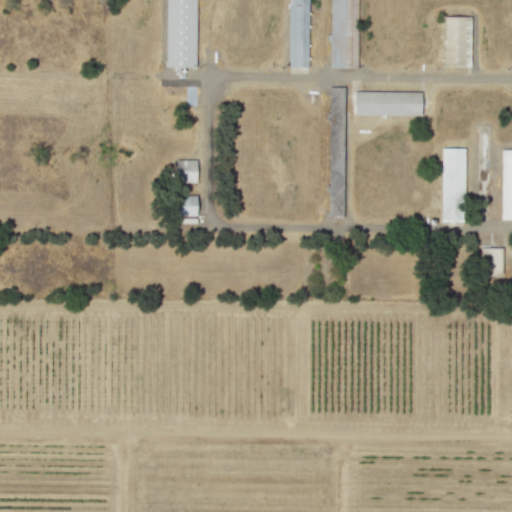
[(195,67),(195,0),(165,0),(165,66),(195,67)]
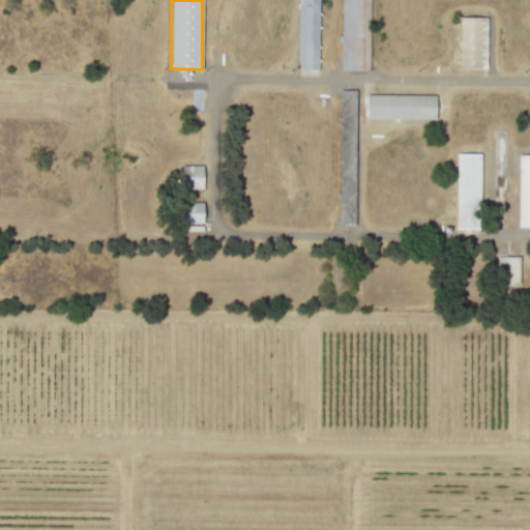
[(318,69),(318,0),(298,0),(297,69),(318,69)]
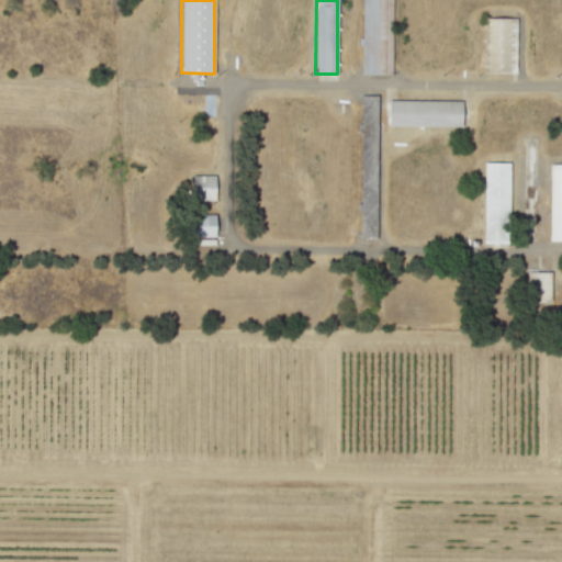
[(392,1),(391,0),(361,0),(361,74),(378,74),(378,37),(385,37),(385,24),(391,24),(391,1),(392,1)]
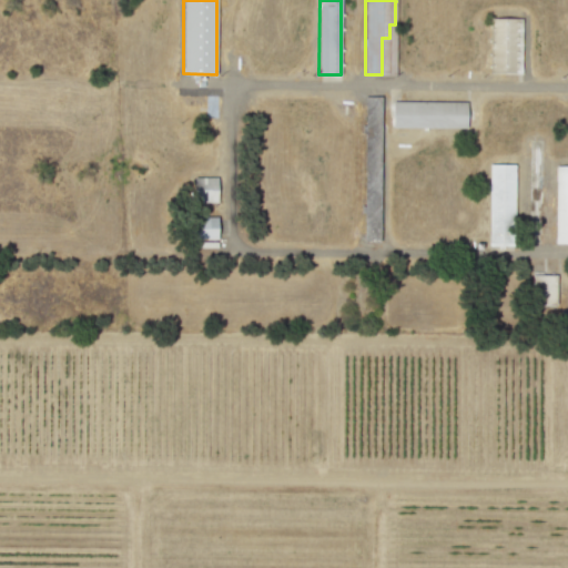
[(492,21),(525,21),(525,78),(492,78),(492,21)]
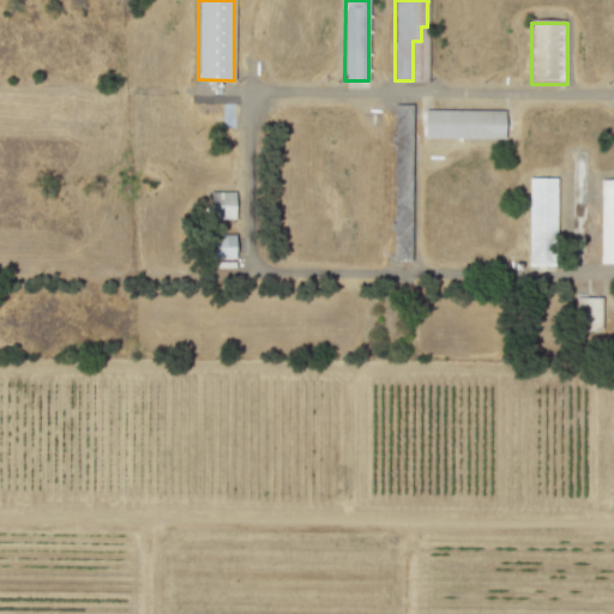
[(425,107),(423,136),(501,138),(503,109),(425,107)]
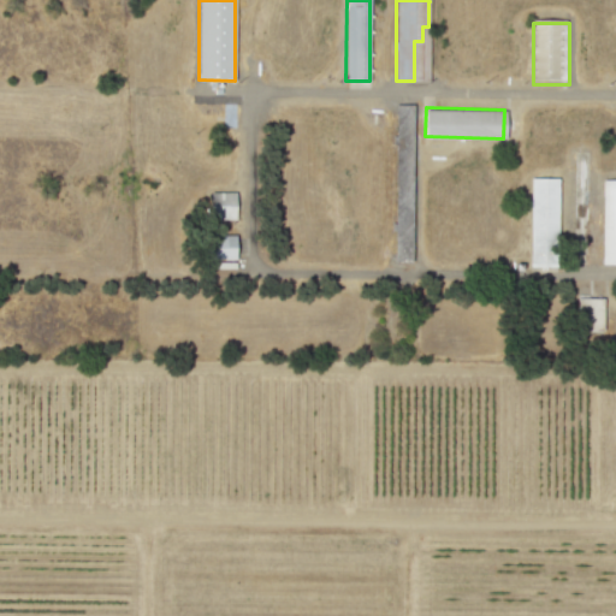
[(560,178),(560,270),(532,270),(532,178),(560,178)]
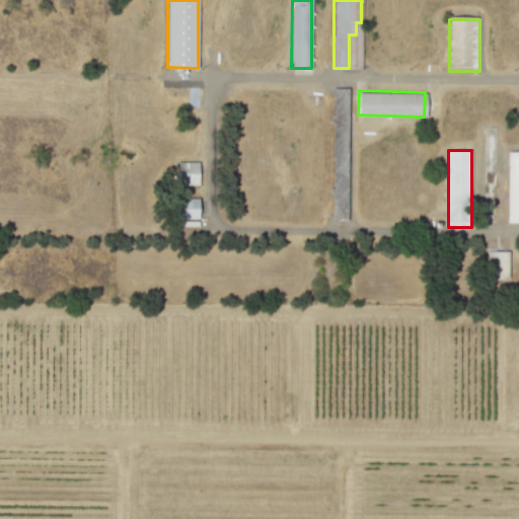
[(518,154),(518,223),(510,223),(510,154),(518,154)]
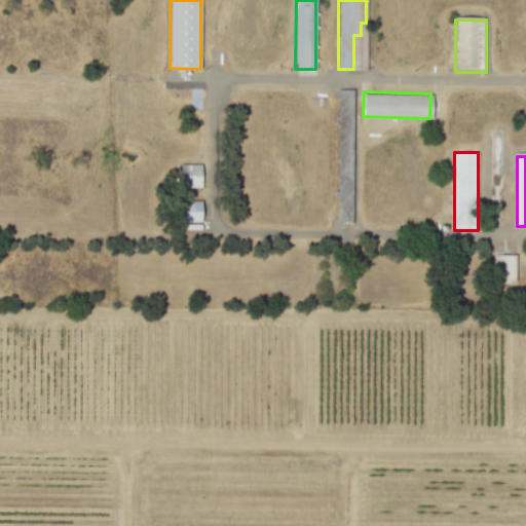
[(200,163),(179,164),(180,187),(200,186),(200,163)]
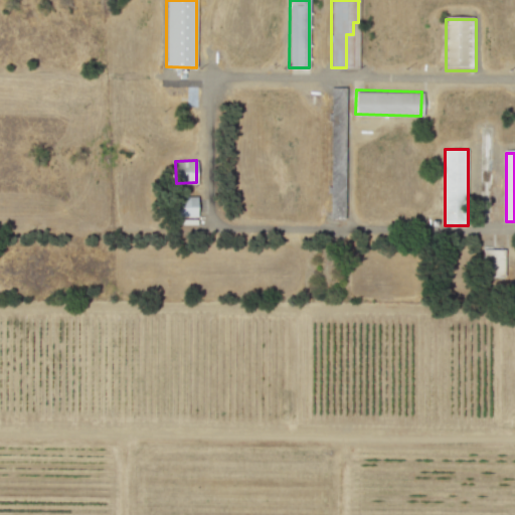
[(197,216),(196,196),(177,197),(177,217),(197,216)]
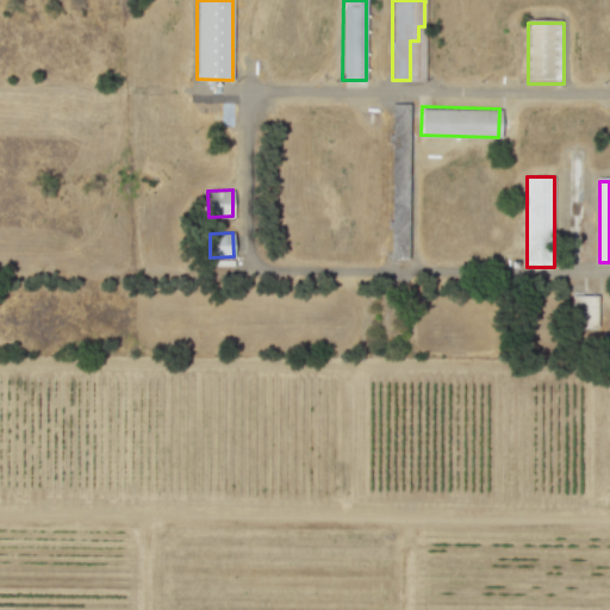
[(597,327),(597,296),(572,294),(572,327),(597,327)]
